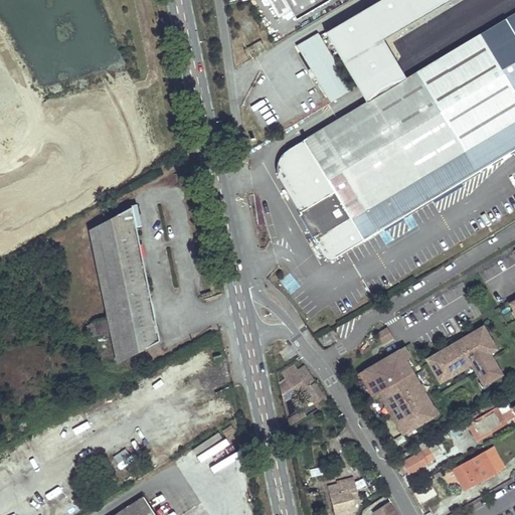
[(272,0),(283,17),(295,10),(300,19),(332,0),(272,0)]
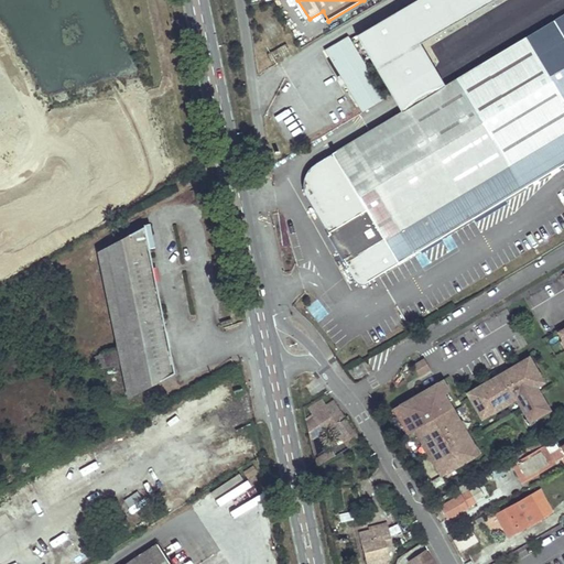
[(391,94),(434,68),(420,43),(494,0),(415,0),(356,35),(391,94)]
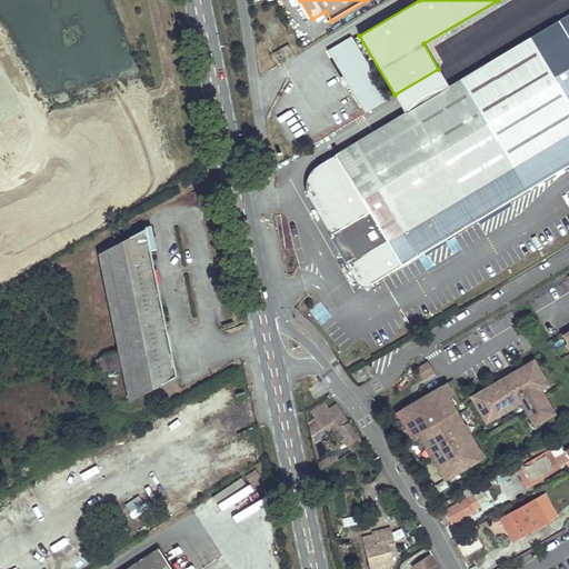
[(568,102),(517,16),(473,41),(487,63),(448,86),(405,112),(336,153),(369,210),(333,231),(347,252),(350,251),(353,257),(347,260),(363,287),(370,283),(376,280),(449,237),(459,230),(568,163),(568,102)]
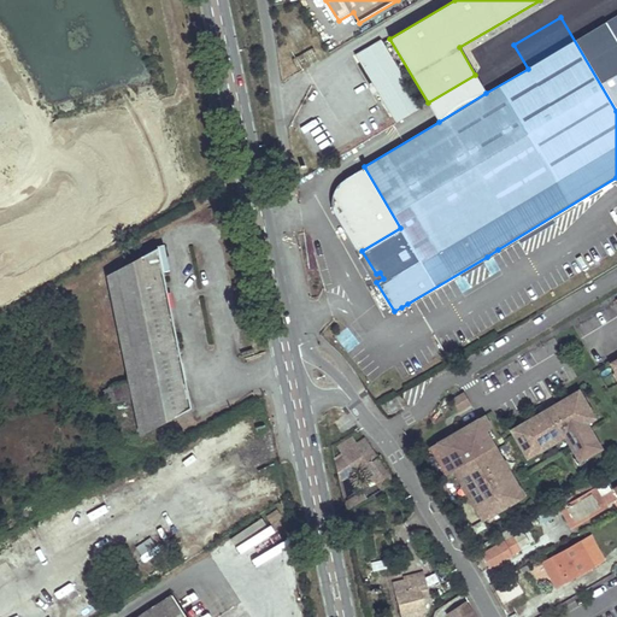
[(382,39),(356,54),(375,87),(378,84),(382,89),(378,92),(397,123),(422,109),(382,39)]
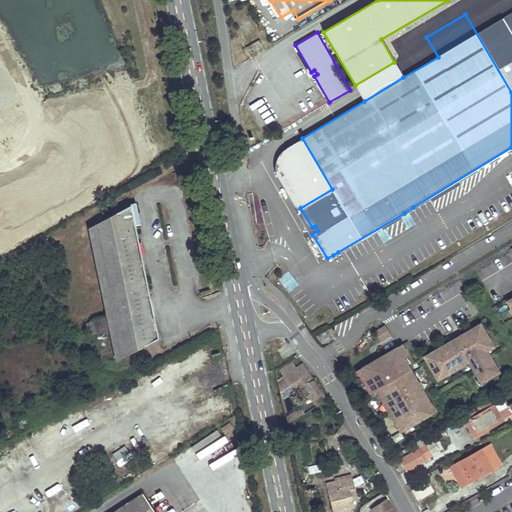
[(364,101),(403,77),(394,62),(355,85),(364,101)]
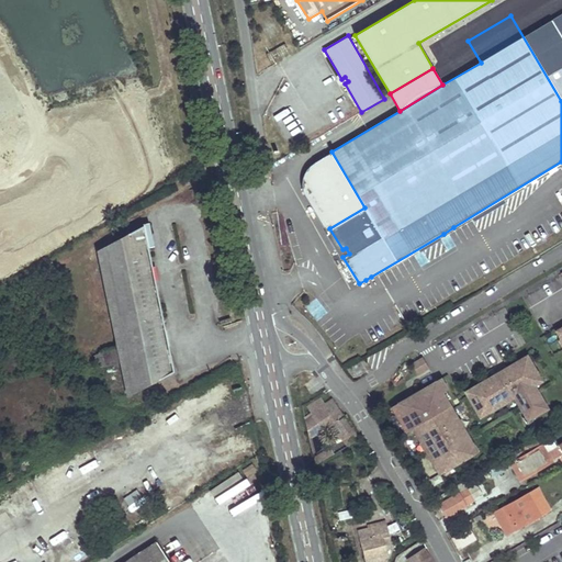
[(126,397),(173,371),(144,225),(97,250),(116,348),(103,350),(94,356),(97,369),(120,364),(126,397)]
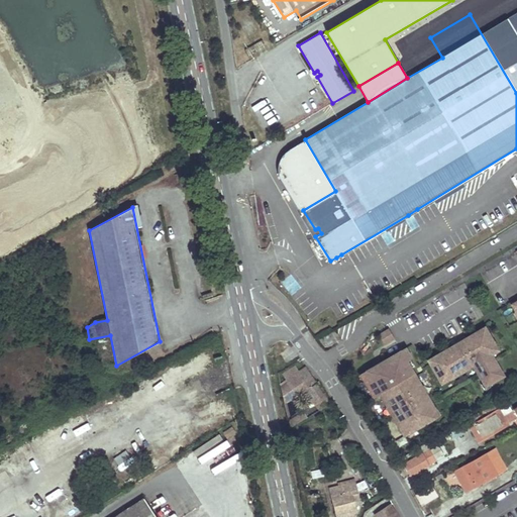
[(420,214),(417,209),(408,215),(410,220),(420,214)]
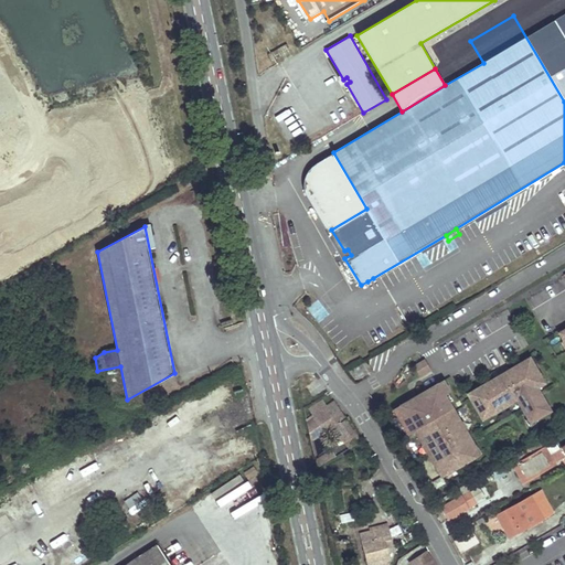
[(318,322),(328,315),(318,301),(308,308),(318,322)]
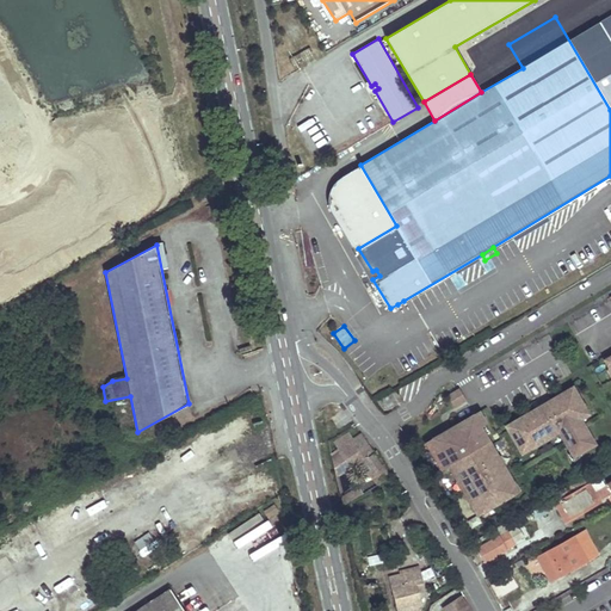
[(528,414),(506,426),(523,452),(534,446),(532,444),(549,433),(550,436),(559,430),(572,452),(578,454),(594,444),(580,419),(587,414),(581,405),(582,405),(573,387),(550,400),(553,405),(530,418),(528,414)]
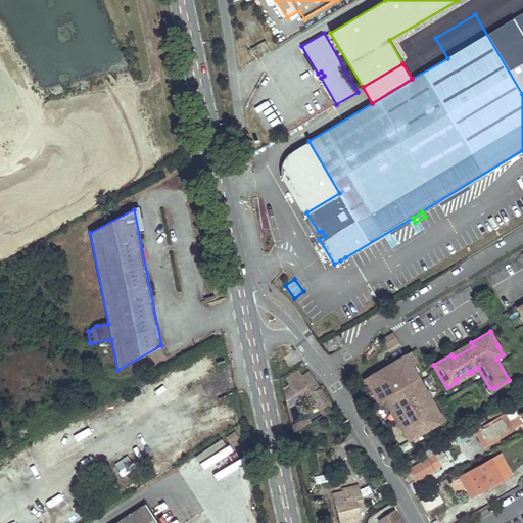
[(343,338),(339,332),(334,336),(337,341),(343,338)]
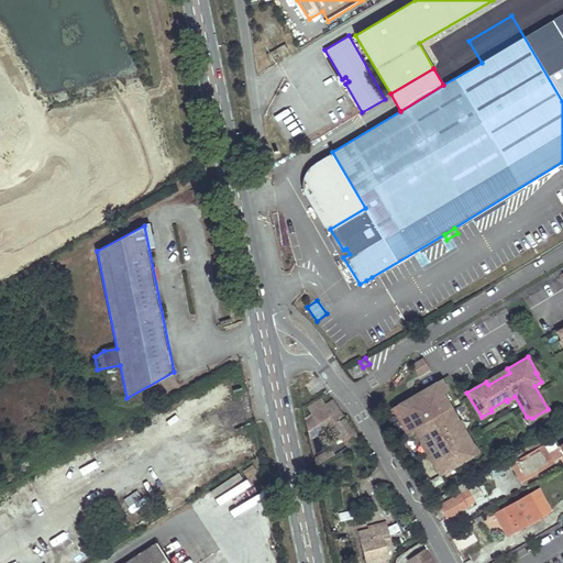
[(429,368),(422,357),(412,364),(419,375),(429,368)]
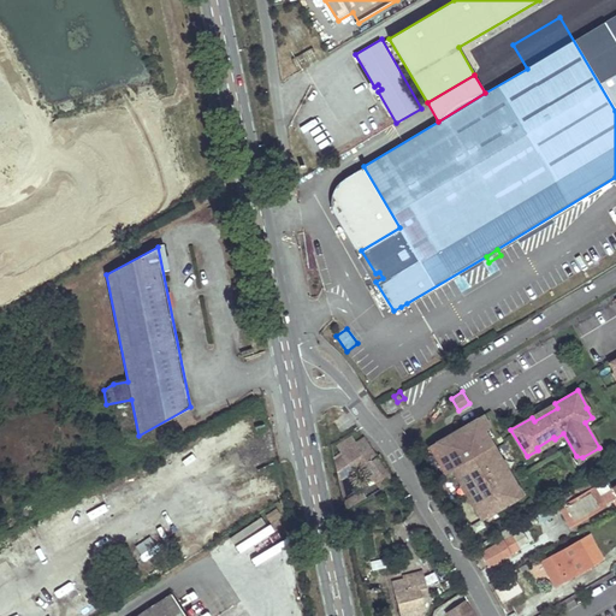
[(557,408),(555,403),(532,418),(534,421),(557,408)]
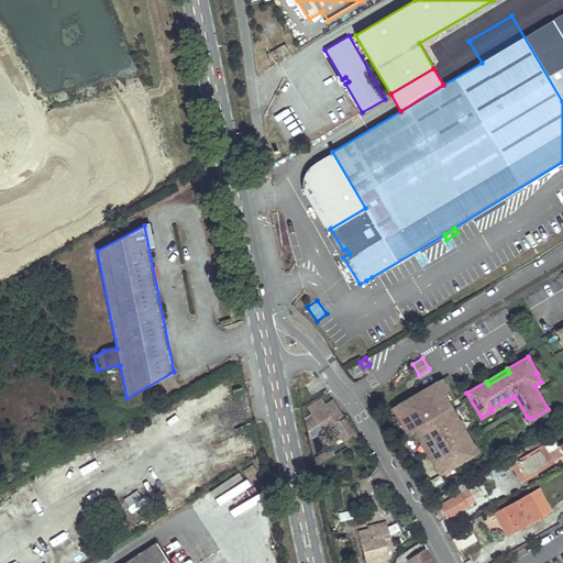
[(414,428),(441,474),(450,468),(449,467),(455,463),(456,464),(476,453),(472,445),(473,444),(443,393),(448,390),(441,379),(393,408),(403,422),(404,422),(409,431),(414,428)]
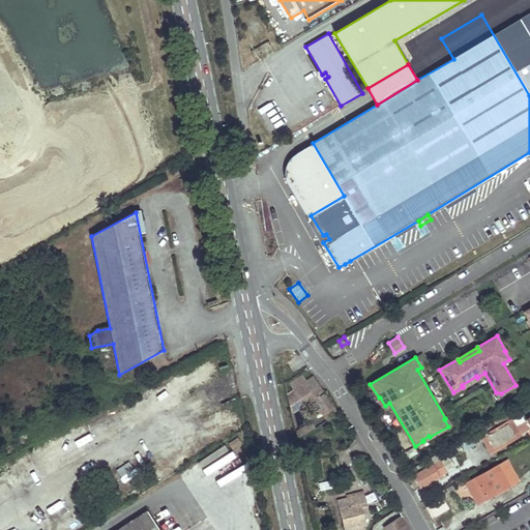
[(303,384),(294,389),(296,391),(289,396),(288,398),(291,412),(295,409),(303,403),(306,401),(315,413),(320,410),(323,415),(334,409),(325,393),(315,377),(303,384)]
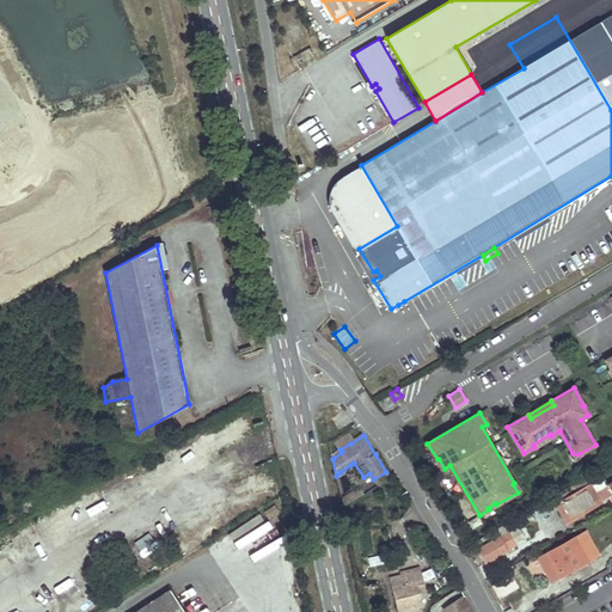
[(600,503),(591,484),(557,506),(563,516),(567,514),(571,520),(600,503)]
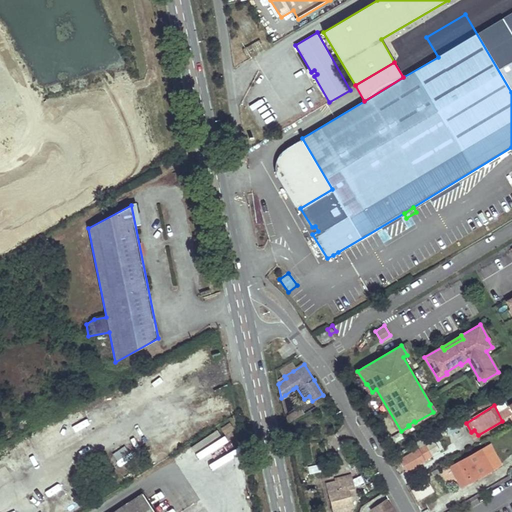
[(303,414),(300,408),(286,415),(288,422),(303,414)]
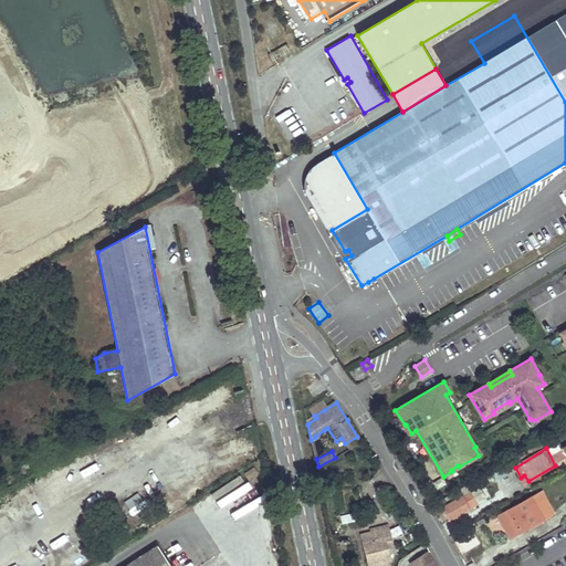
[(254,468),(244,473),(249,480),(258,473),(254,468)]
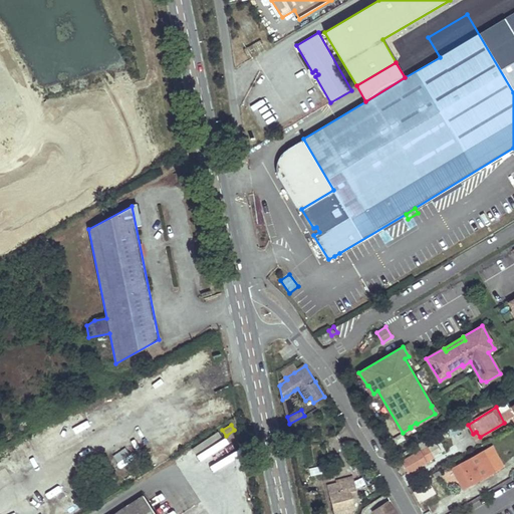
[(434,456),(428,446),(402,461),(408,473),(427,462),(426,461),(434,456)]
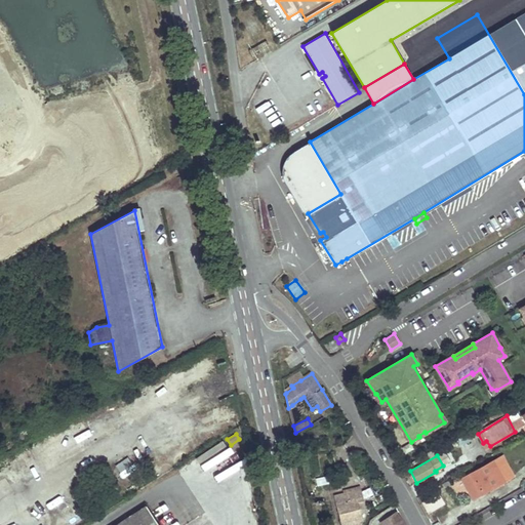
[(516,477),(503,455),(494,460),(507,482),(516,477)]
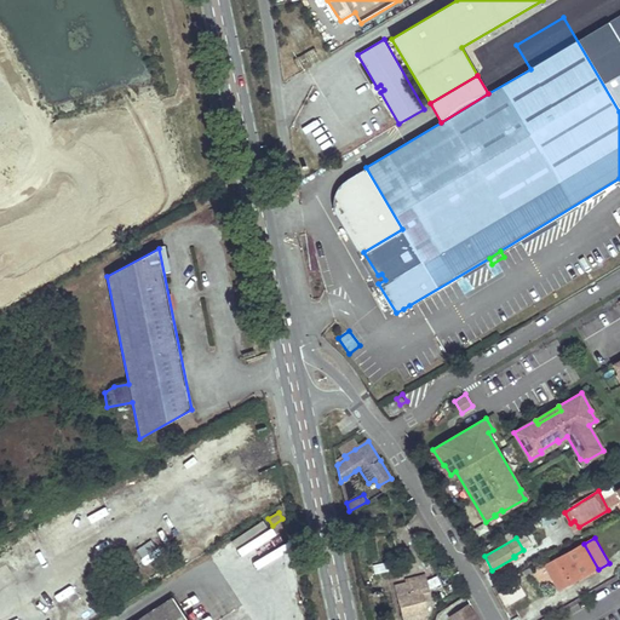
[(584,544),(546,566),(561,591),(598,569),(584,544)]
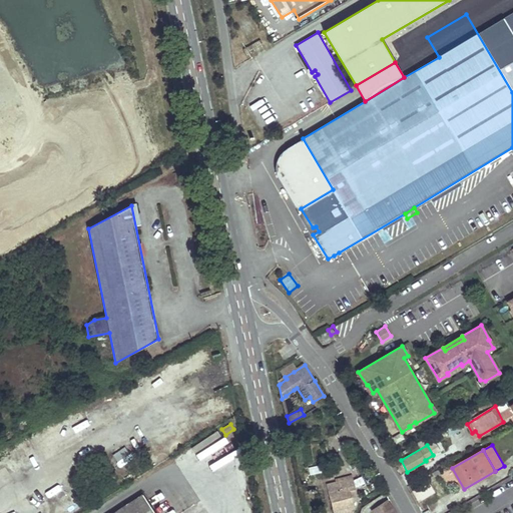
[(0,474),(14,466),(6,454),(0,457),(0,474)]
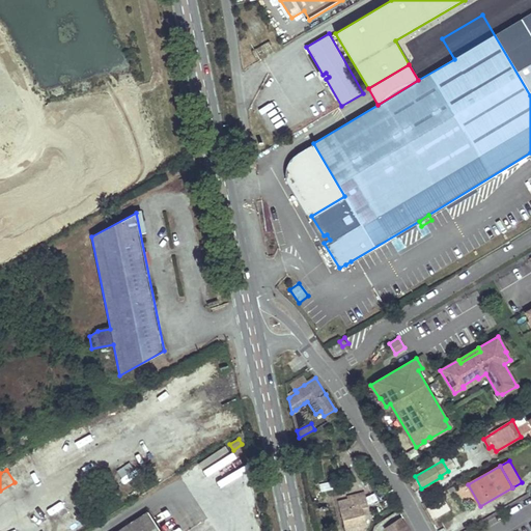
[(339,501),(343,518),(346,518),(350,529),(351,529),(362,526),(366,525),(363,512),(368,510),(366,503),(361,504),(359,496),(339,501)]
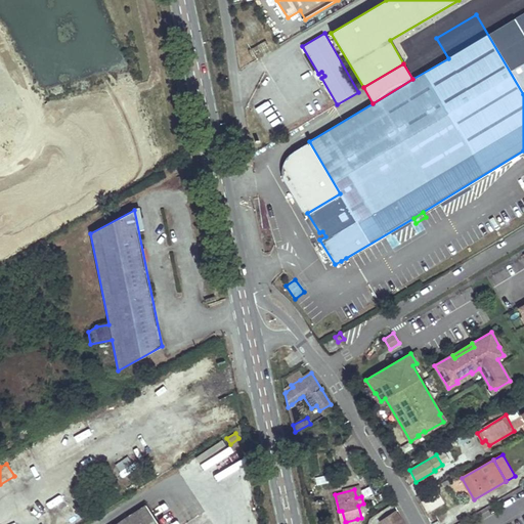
[(442,504),(436,493),(422,501),(428,514),(438,509),(437,506),(442,504)]
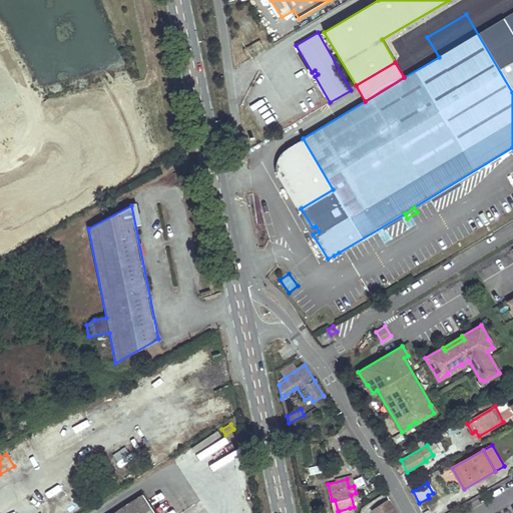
[(155,512),(143,494),(113,512),(155,512)]
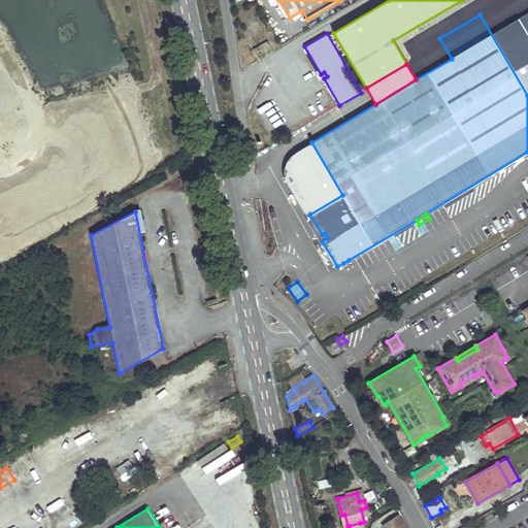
[(384,525),(385,527),(406,527),(399,516),(384,525)]
